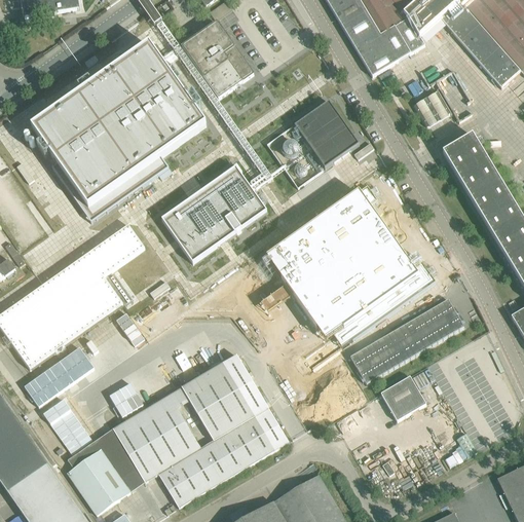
[(20,0),(22,15),(35,13),(35,15),(53,13),(53,11),(79,7),(78,0),(20,0)]
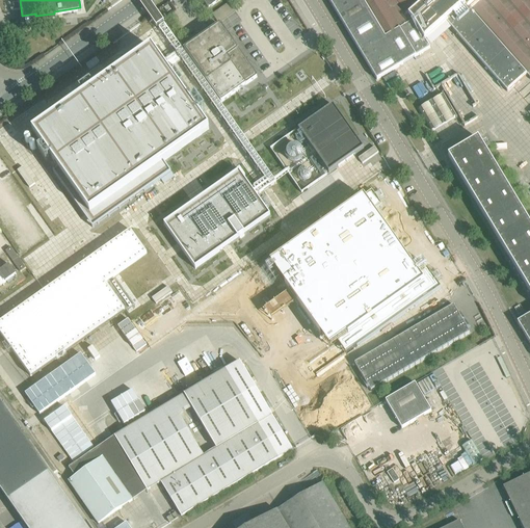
[(328,0),(375,76),(428,44),(413,18),(431,1),(434,4),(439,0),(464,0),(444,18),(506,88),(528,69),(529,71),(529,0),(328,0)]
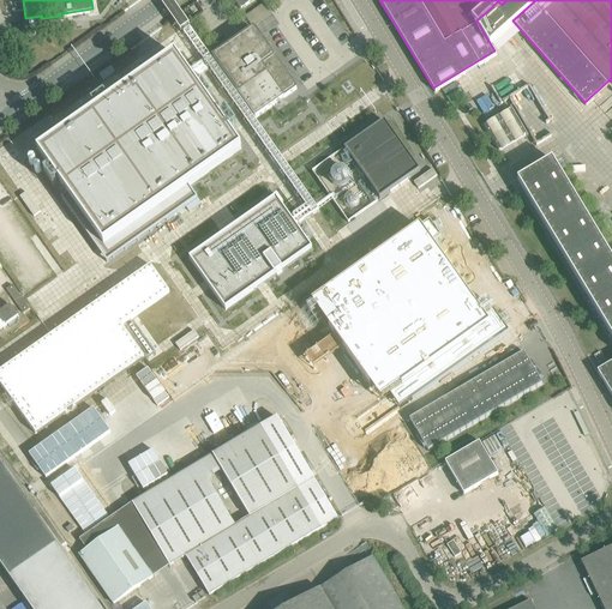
[(252,25),(213,53),(255,113),(294,84),(252,25)]
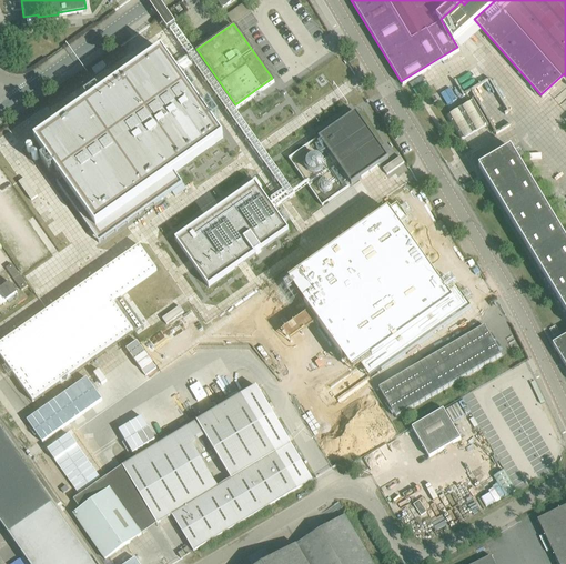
[(160,48),(32,137),(60,175),(54,180),(89,228),(94,223),(144,189),(152,200),(170,188),(181,180),(172,168),(221,134),(160,48)]
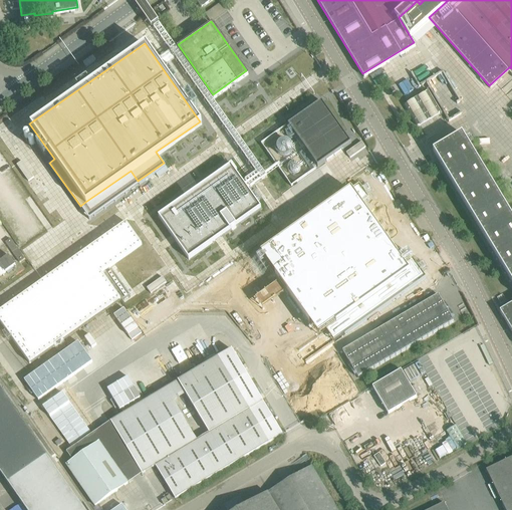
[(94,56),(91,52),(81,58),(84,63),(94,56)]
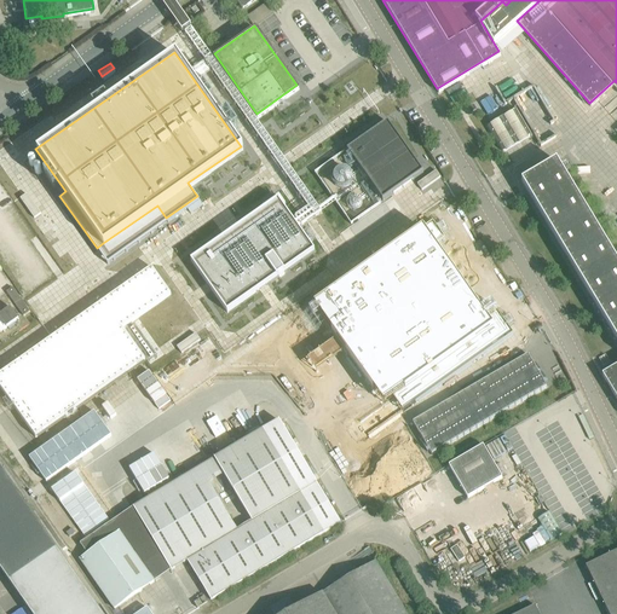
[(486,121),(501,148),(529,131),(514,105),(486,121)]
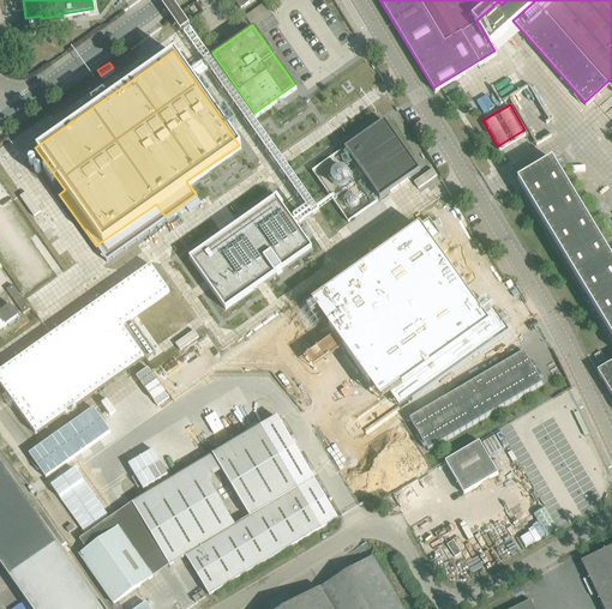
[(383,116),(342,145),(378,194),(418,167),(383,116)]
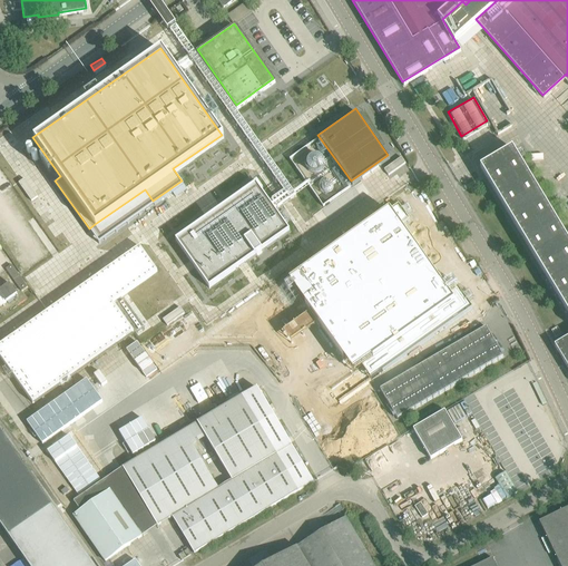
[(479,164),(567,312),(567,332),(551,342),(567,369),(567,242),(510,145),(479,164)]
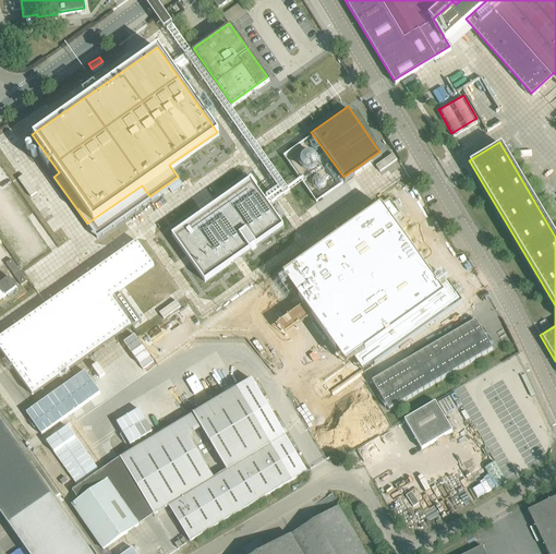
[(299,157),(299,158),(300,160),(300,161),(301,163),(301,164),(302,165),(303,165),(304,166),(305,166),(306,166),(307,166),(309,166),(310,166),(311,165),(312,165),(313,164),(314,164),(315,163),(315,161),(315,160),(316,160),(316,159),(316,158),(316,157),(316,156),(316,155),(315,154),(315,153),(314,153),(314,152),(313,151),(312,151),(311,149),(310,149),(309,149),(307,148),(306,148),(306,149),(305,149),(304,149),(303,149),(303,151),(302,151),(301,152),(301,153),(300,154),(300,155),(299,155),(299,156),(299,157)]
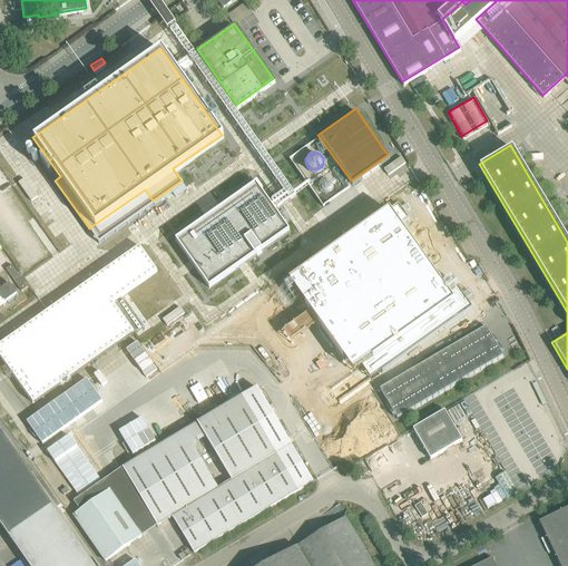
[(36,193),(22,175),(17,179),(30,197),(36,193)]
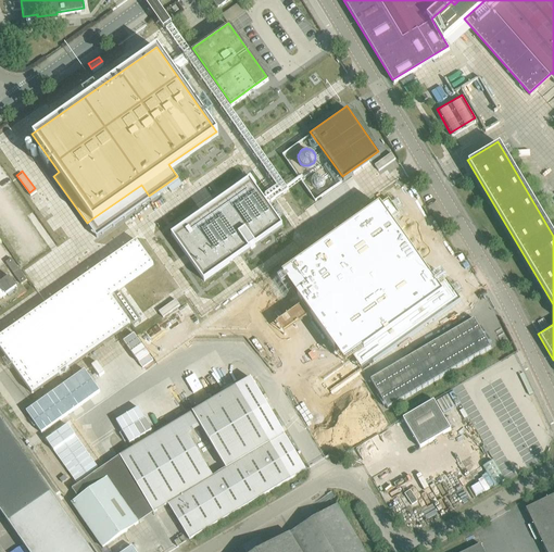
[(312,178),(312,179),(312,180),(313,182),(313,183),(314,183),(314,184),(315,184),(316,185),(317,185),(318,185),(319,185),(320,184),(322,184),(322,183),(323,183),(323,182),(324,180),(324,179),(324,178),(324,177),(323,177),(323,176),(323,175),(322,175),(322,174),(320,174),(319,174),(319,173),(318,173),(317,173),(316,173),(315,174),(314,174),(314,175),(313,175),(313,176),(312,176),(312,177),(312,178)]
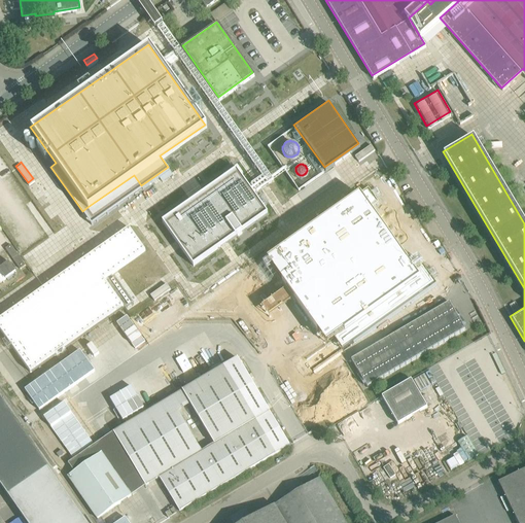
[(236,166),(161,218),(191,263),(267,210),(236,166)]
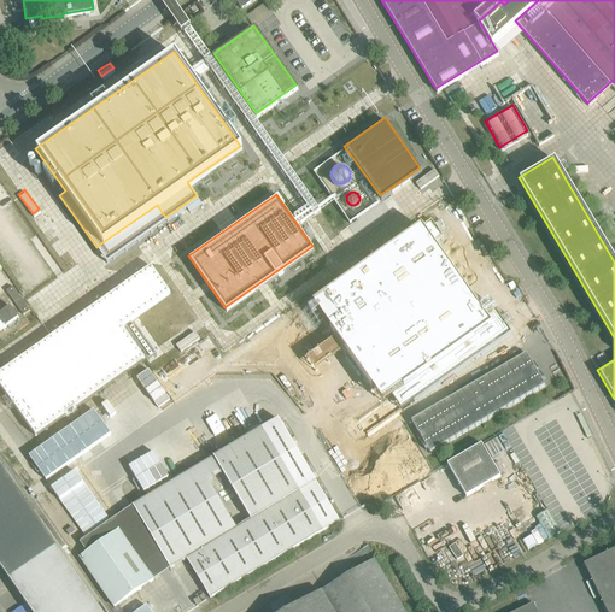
[(431,215),(311,299),(381,399),(391,392),(400,406),(511,329),(495,305),(485,312),(433,239),(443,233),(431,215)]
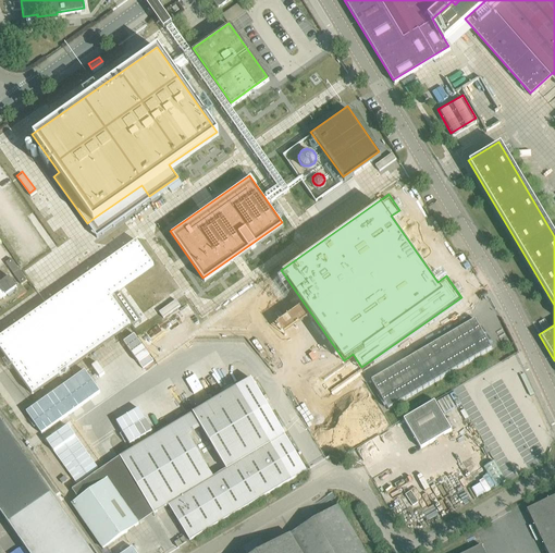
[(135,237),(0,332),(0,347),(31,391),(128,320),(109,292),(151,261),(135,237)]
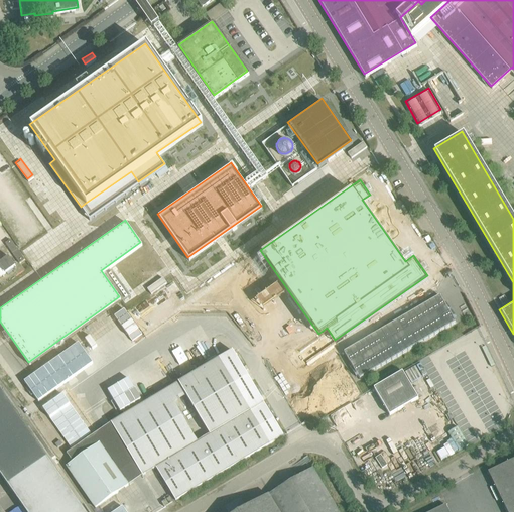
[(23,256),(8,236),(4,240),(18,260),(23,256)]
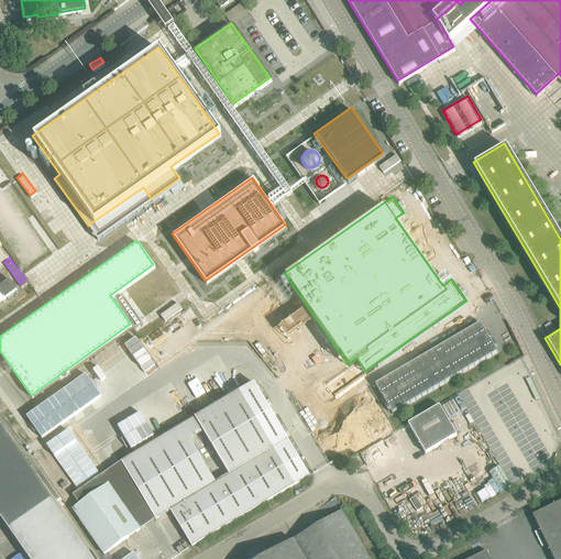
[(0,297),(14,286),(7,276),(0,282),(0,297)]
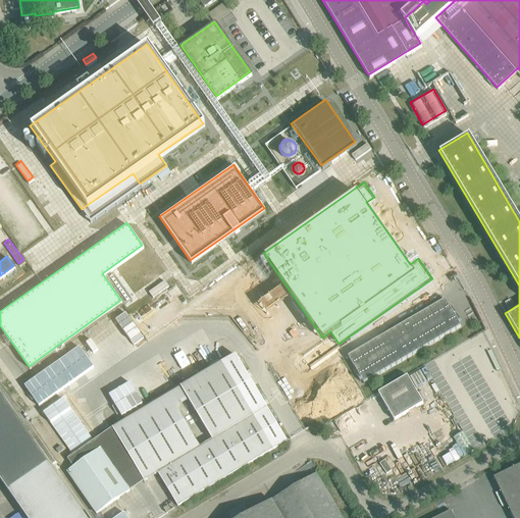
[(130,295),(113,272),(108,275),(124,298),(130,295)]
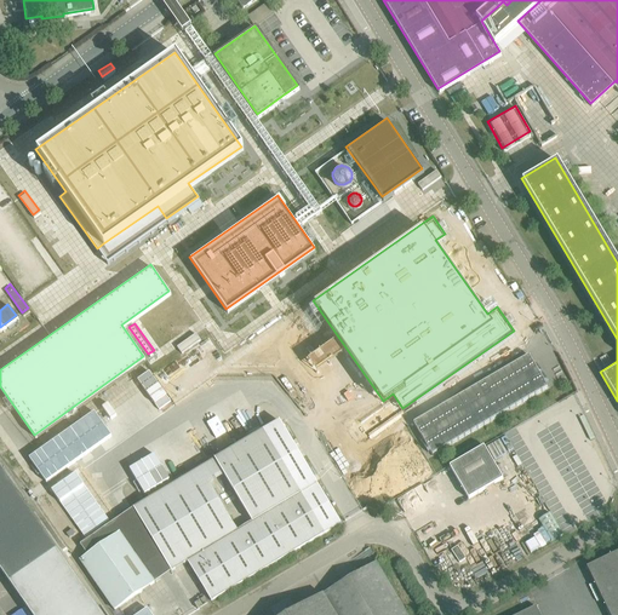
[(527,351),(412,419),(430,452),(547,384),(527,351)]
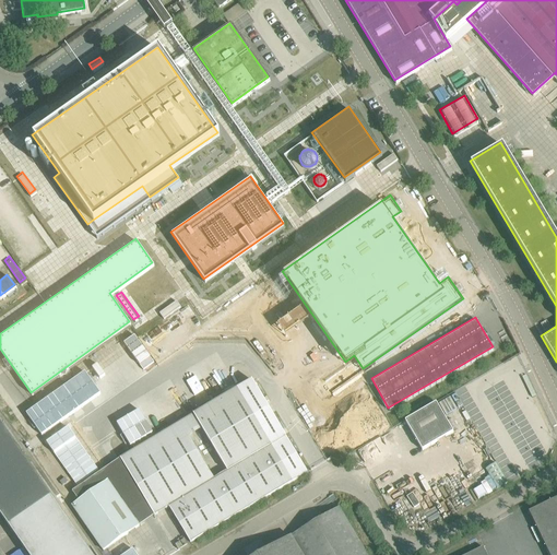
[(83,369),(25,410),(40,430),(98,390),(83,369)]
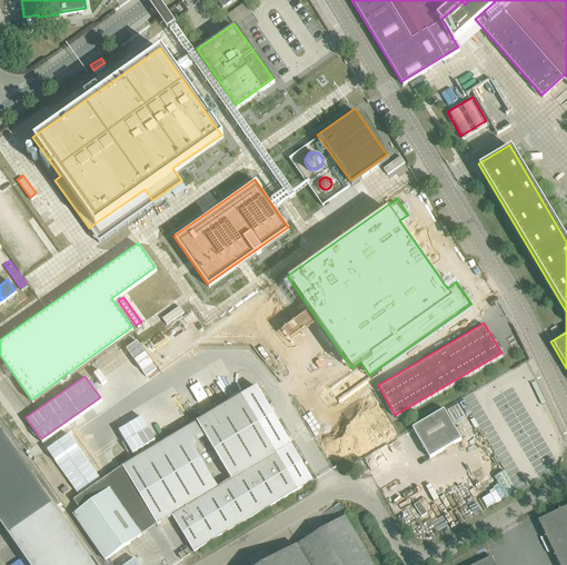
[(156,521),(170,512),(192,548),(314,475),(257,383),(240,393),(121,464),(156,521)]
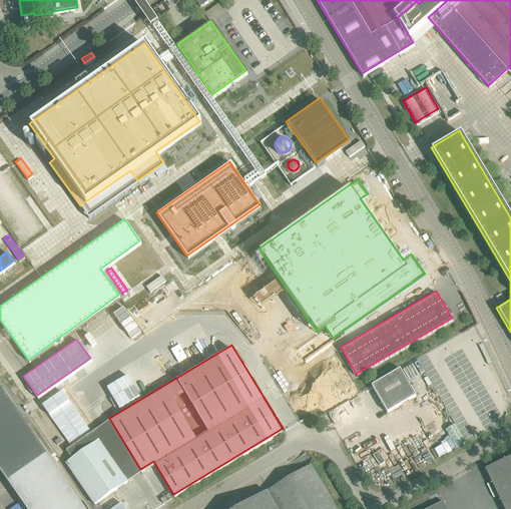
[(370,383),(386,410),(414,393),(399,366),(370,383)]
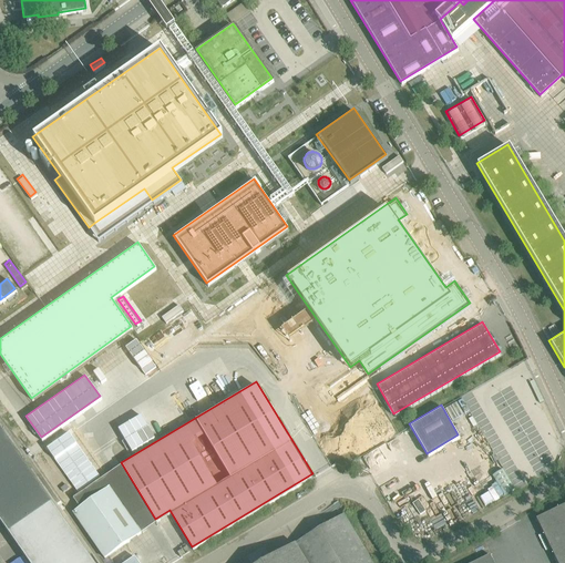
[(23,421),(17,410),(11,415),(19,425),(23,421)]
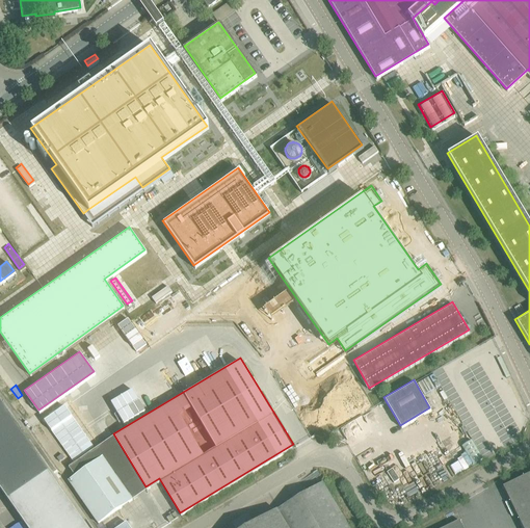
[(109,399),(123,421),(143,407),(131,387),(109,399)]
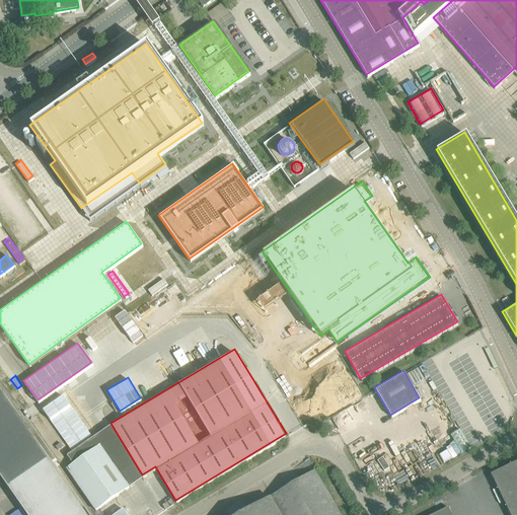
[(86,514),(0,388),(0,474),(27,514),(86,514)]
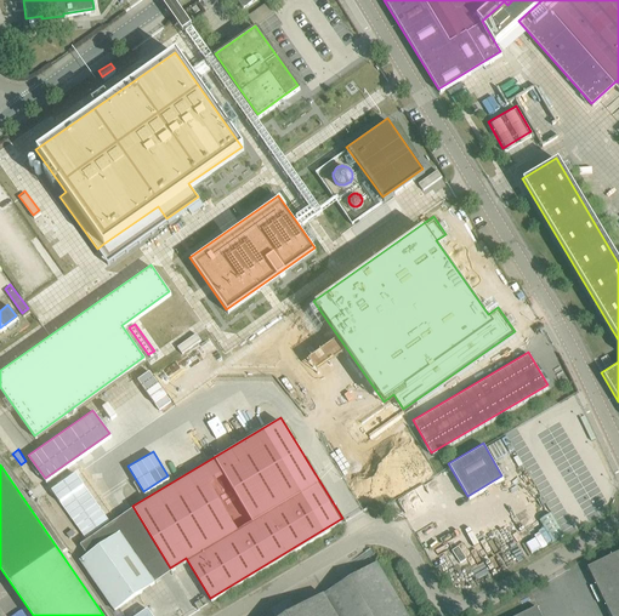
[(107,518),(74,471),(50,488),(84,535),(107,518)]
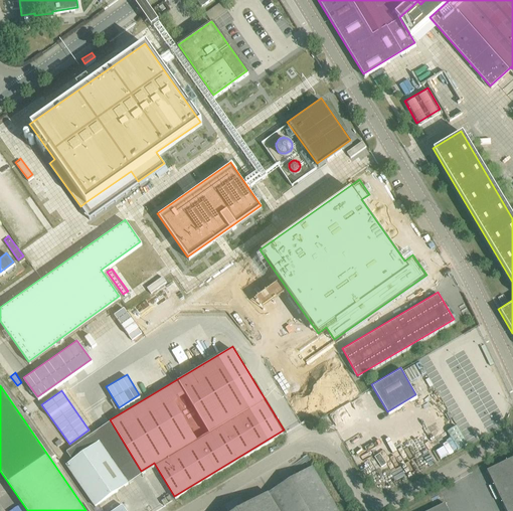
[(64,462),(94,504),(127,481),(98,440),(64,462)]
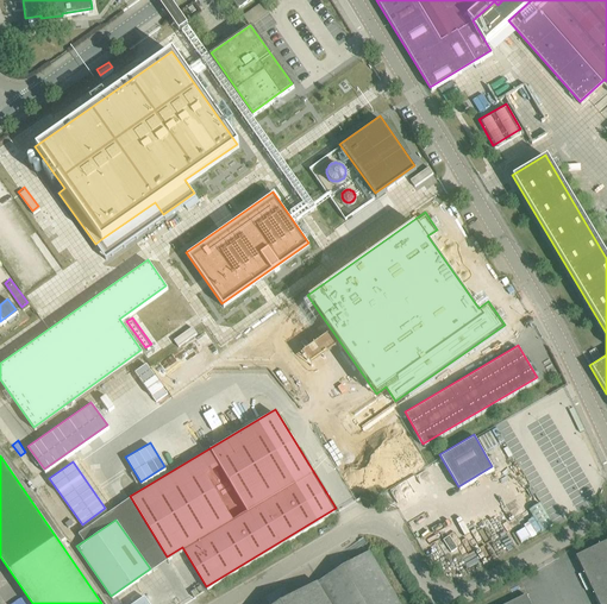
[(606,603),(606,536),(575,553),(599,603),(606,603)]
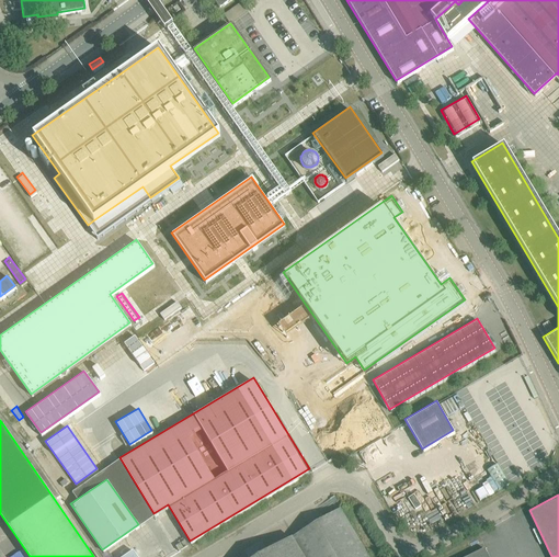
[(368,556),(339,506),(251,556),(368,556)]
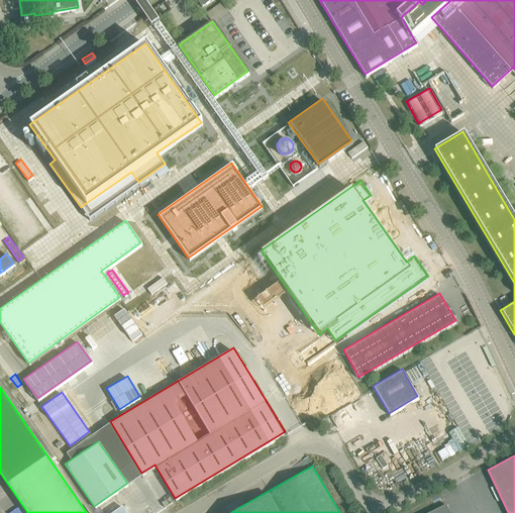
[(161,500),(164,504),(172,499),(169,495),(161,500)]
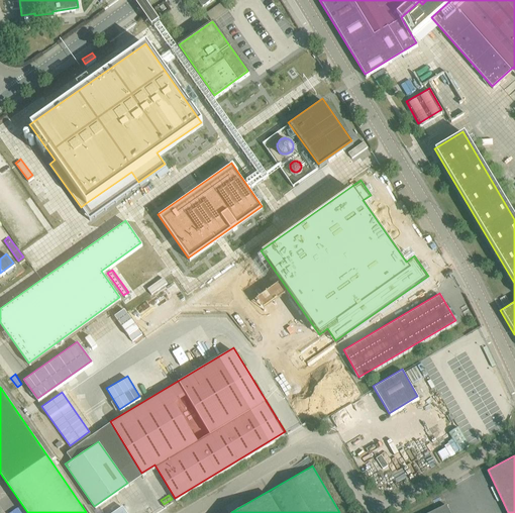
[(422,512),(449,512),(445,502),(422,512)]
